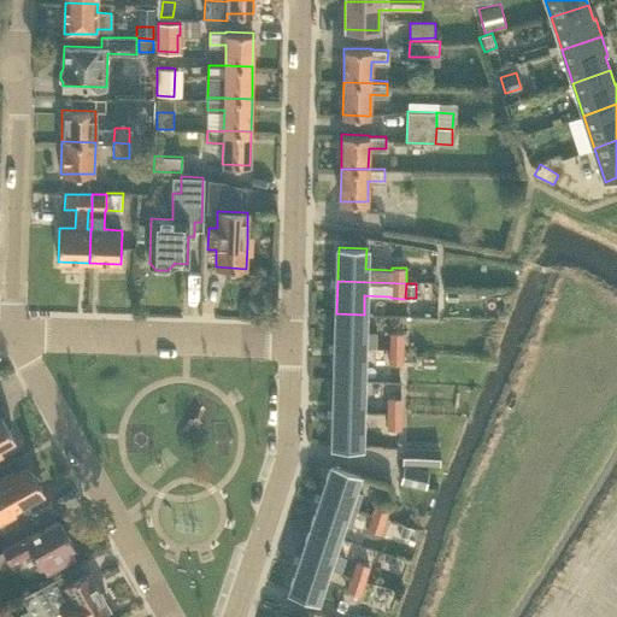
[(363,347),(375,347),(376,331),(363,331),(364,315),(336,313),(335,346),(363,347)]
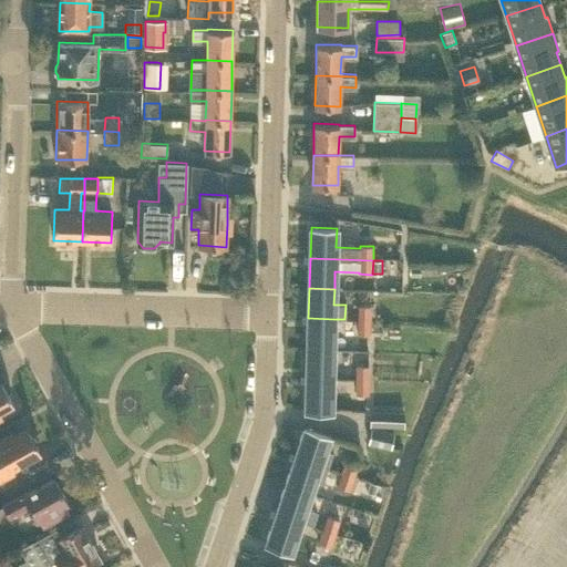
[(358,319),(370,319),(370,305),(358,305),(358,319)]
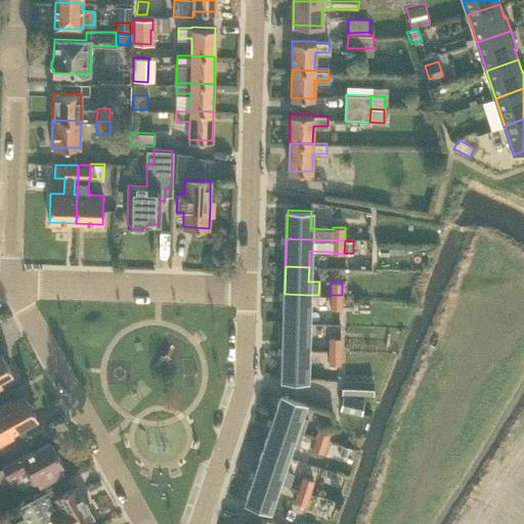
[(285,294),(285,321),(307,322),(308,295),(285,294)]
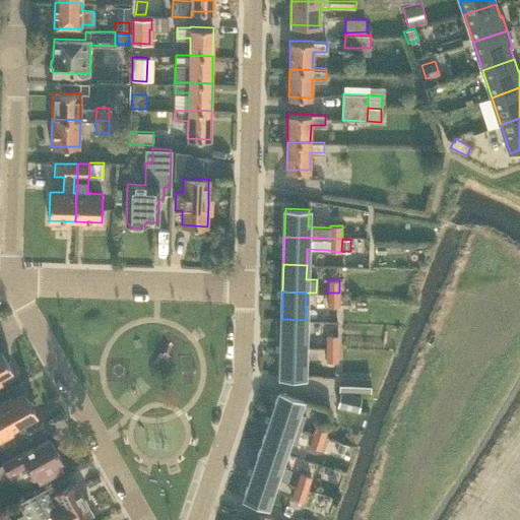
[(339,306),(339,293),(328,293),(327,306),(339,306)]
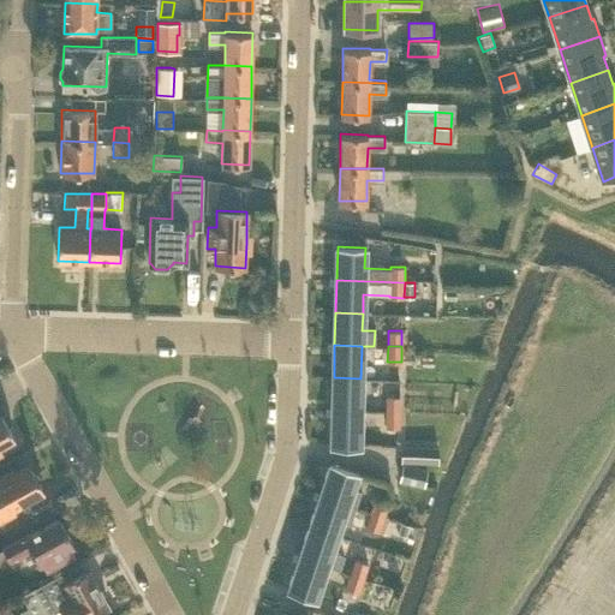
[(334,377),(333,410),(359,410),(360,378),(334,377)]
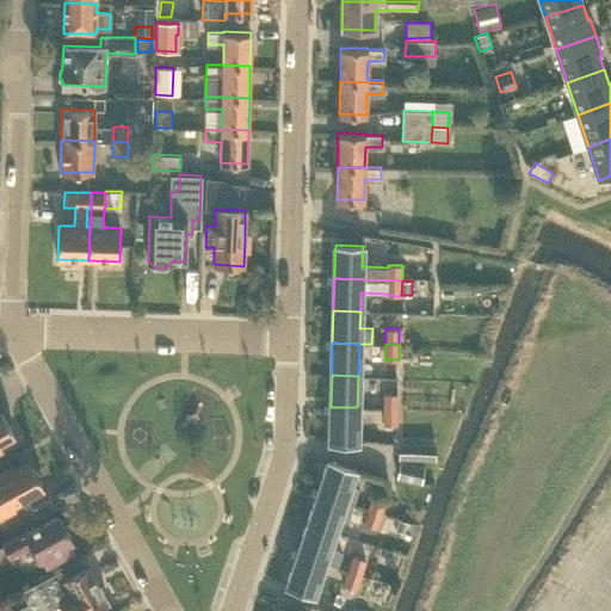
[(384,408),(399,409),(400,394),(384,393),(384,408)]
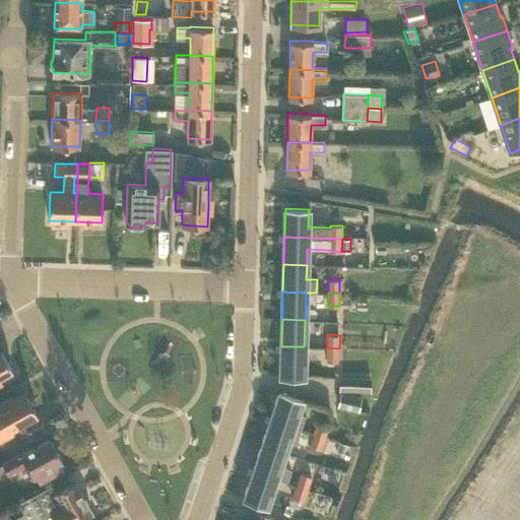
[(280,374),(303,375),(304,346),(281,346),(280,374)]
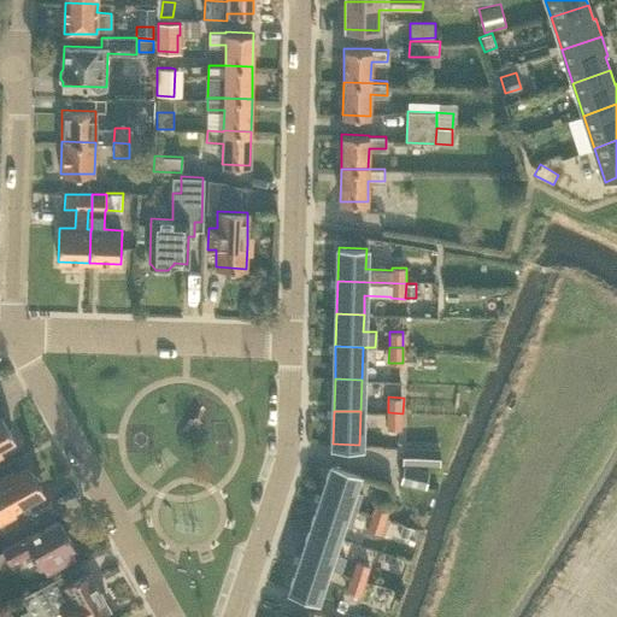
[(403,428),(403,413),(388,412),(388,428),(403,428)]
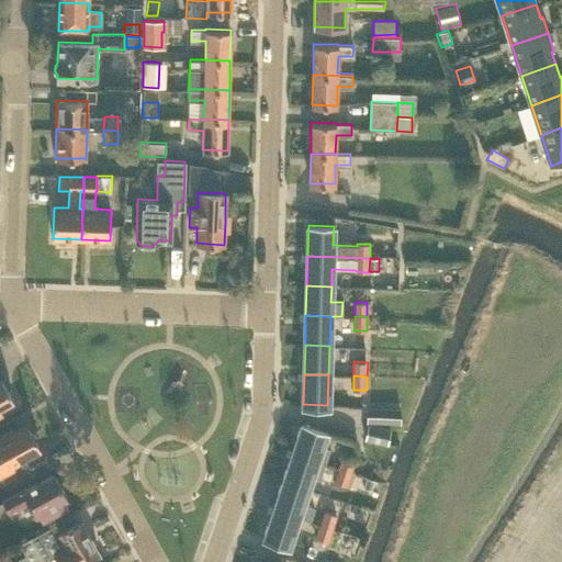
[(0,414),(2,414),(0,408),(13,401),(1,379),(0,379),(0,414)]
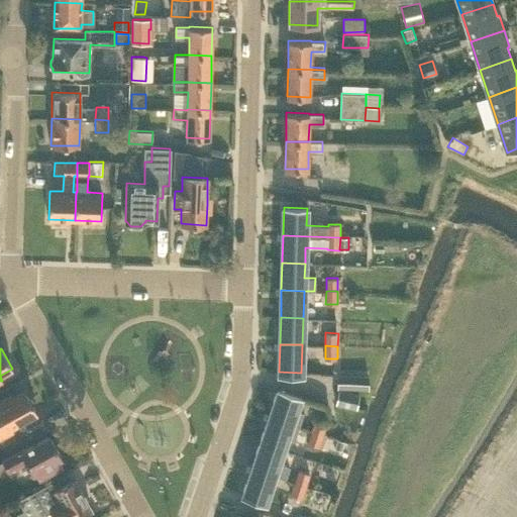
[(337,375),(337,388),(369,389),(369,375),(337,375)]
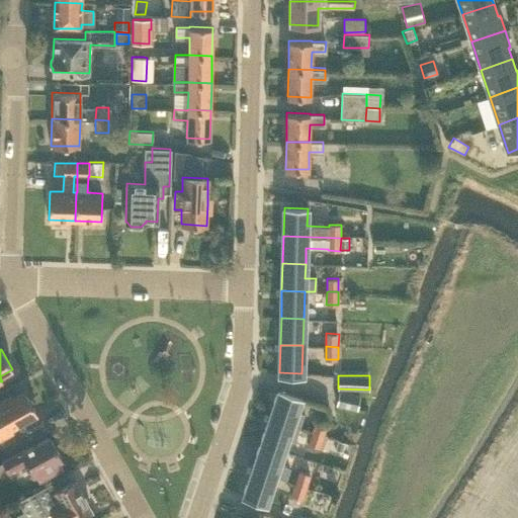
[(0,438),(13,432),(11,429),(37,415),(24,391),(13,397),(12,395),(0,400),(0,438)]
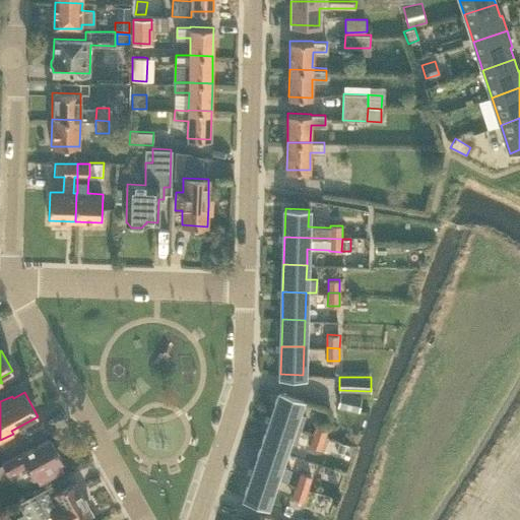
[(297,412),(301,399),(279,392),(270,418),(300,429),(304,414),(297,412)]
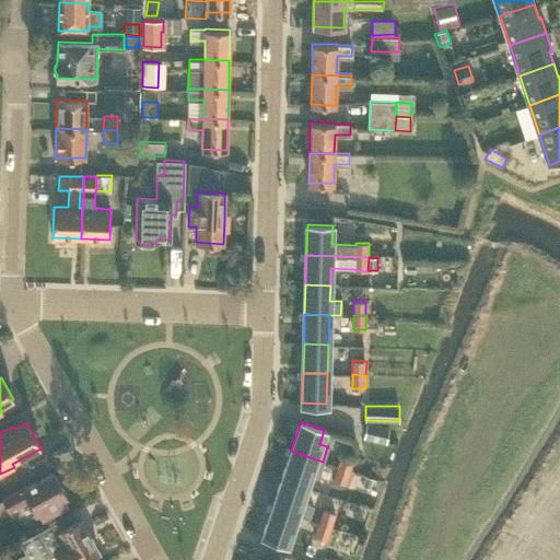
[(389,427),(366,422),(363,436),(386,441),(389,427)]
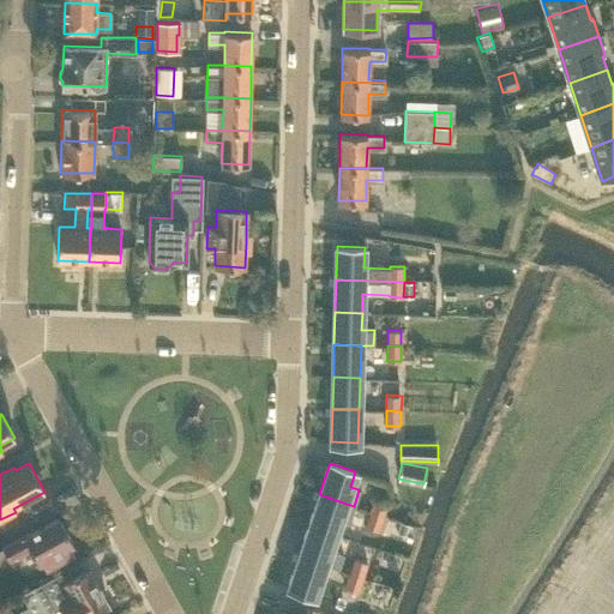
[(349,523),(354,506),(319,494),(308,524),(335,534),(338,521),(349,523)]
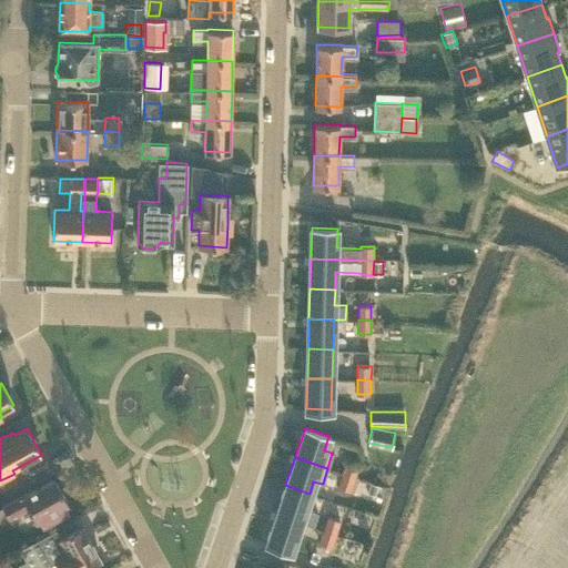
[(343,473),(355,477),(359,464),(347,459),(343,473)]
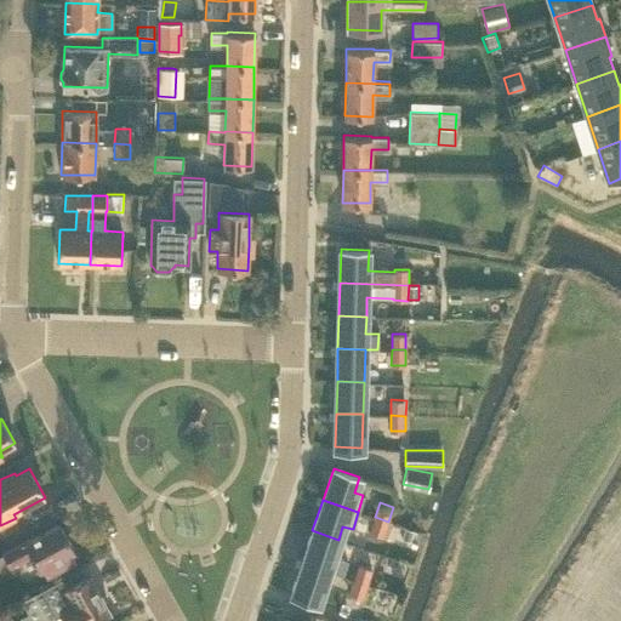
[(385,535),(388,522),(375,517),(370,531),(385,535)]
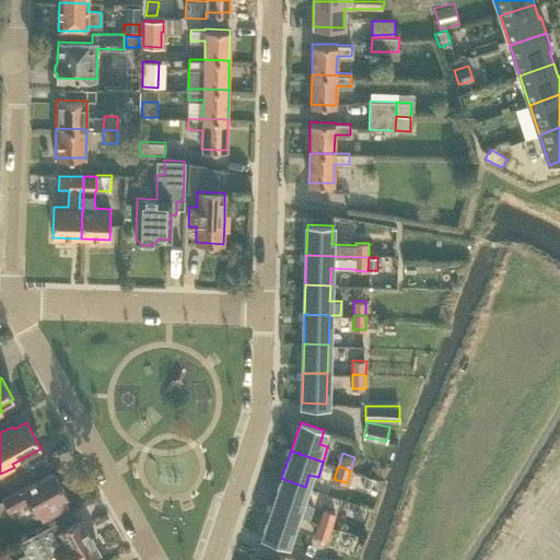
[(22,488),(2,499),(9,512),(28,501),(35,513),(38,512),(43,518),(68,504),(63,498),(67,496),(54,471),(23,489),(22,488)]
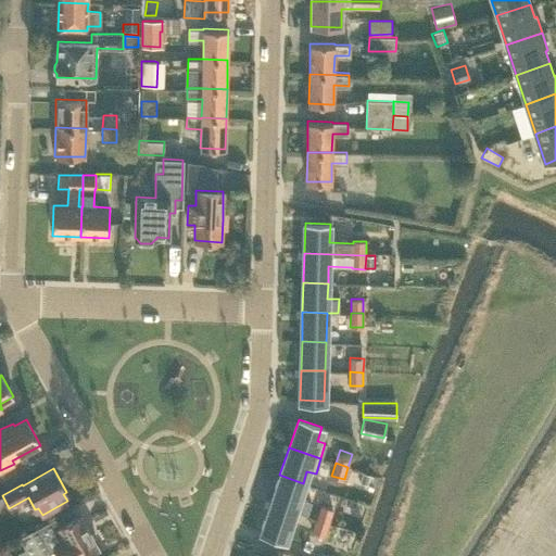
[(363,472),(359,481),(367,484),(370,475),(363,472)]
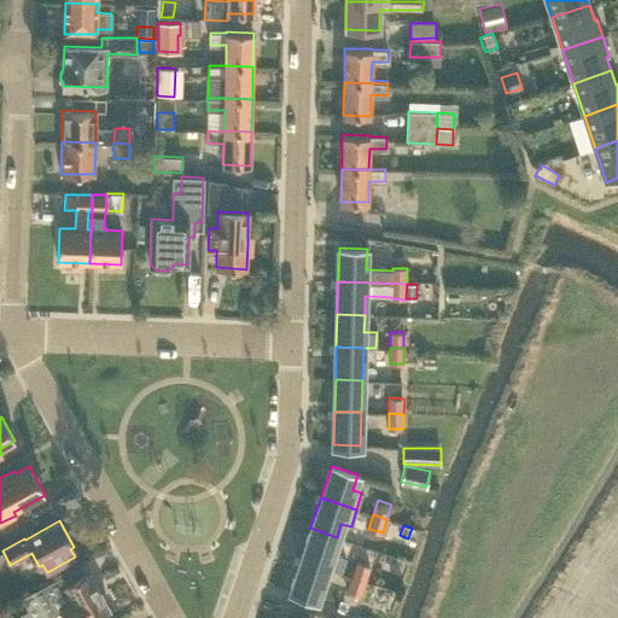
[(340,572),(342,572),(345,558),(331,553),(337,537),(310,528),(301,559),(340,572)]
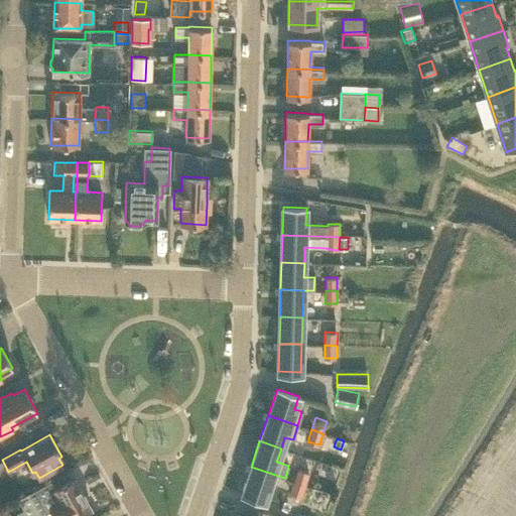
[(264,500),(268,487),(289,494),(301,497),(305,485),(294,481),(285,478),(284,478),(251,467),(242,493),(264,500)]
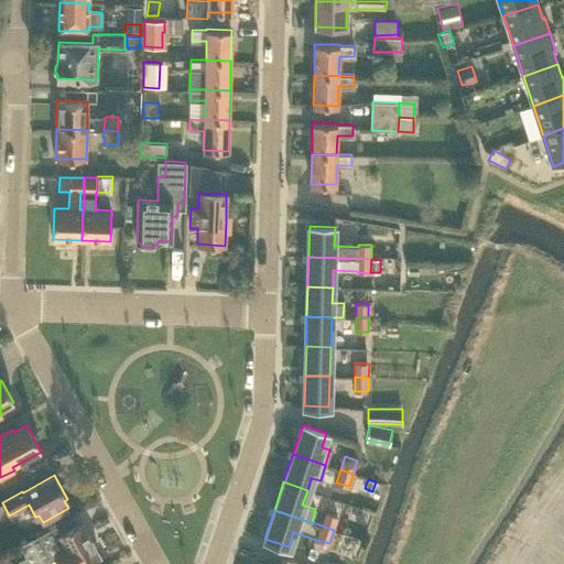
[(334,530),(338,517),(326,512),(322,525),(334,530)]
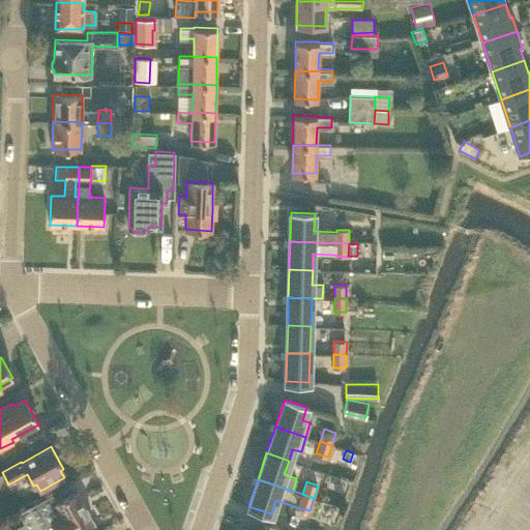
[(37,529),(52,523),(55,529),(81,529),(93,524),(76,491),(56,501),(52,494),(19,512),(25,523),(28,529),(37,529)]
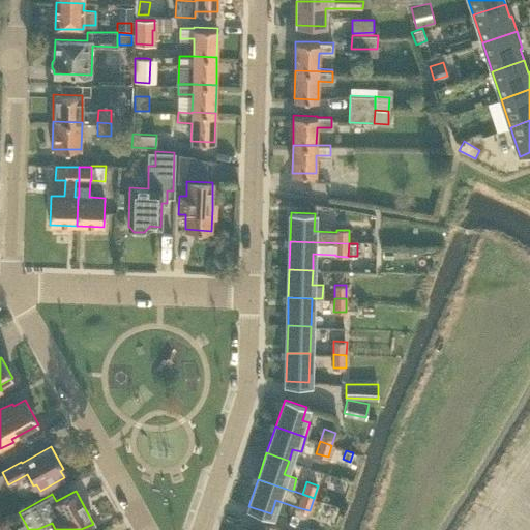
[(11,529),(6,520),(0,523),(0,529),(11,529)]
